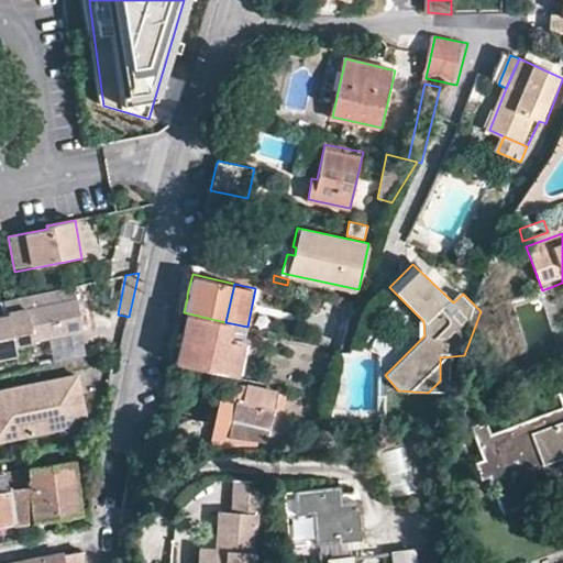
[(0,359),(14,356),(12,344),(68,333),(58,289),(4,301),(7,313),(0,315),(0,359)]
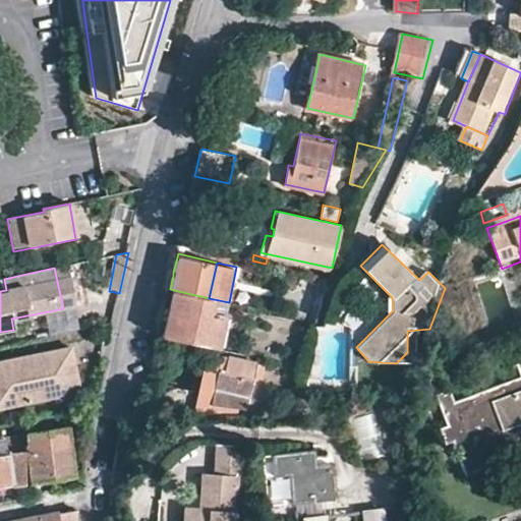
[(209,298),(170,289),(161,327),(160,335),(219,348),(226,315),(213,311),(214,299),(209,298)]
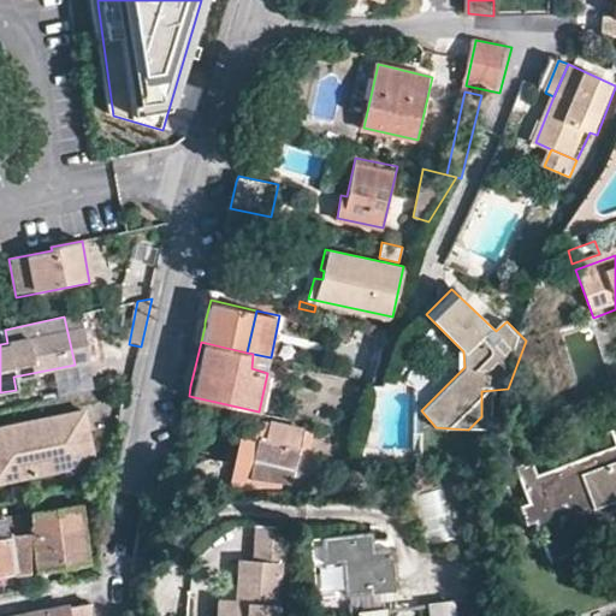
[(271,357),(253,354),(252,368),(267,373),(271,357)]
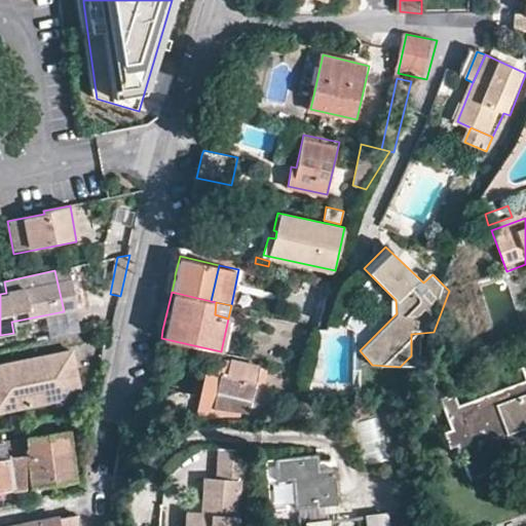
[(0,367),(0,392),(4,414),(80,398),(71,351),(0,367)]
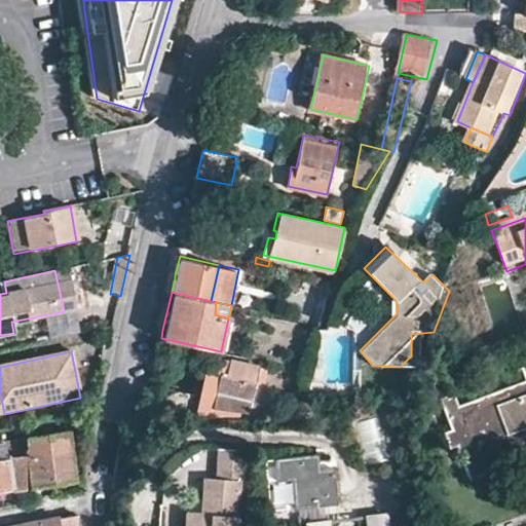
[(221,351),(212,392),(249,402),(260,361),(221,351)]
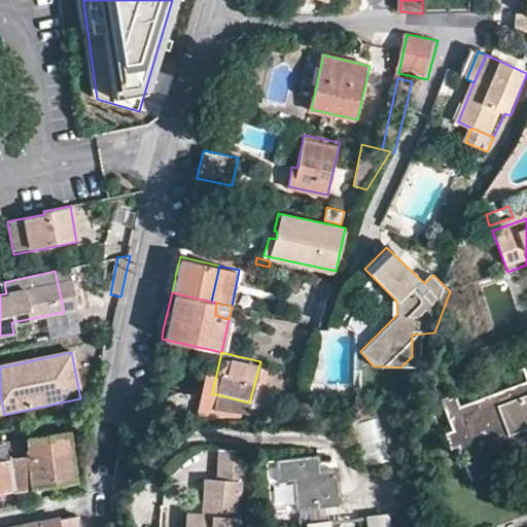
[(517,369),(520,375),(526,371),(526,369),(526,366),(517,369)]
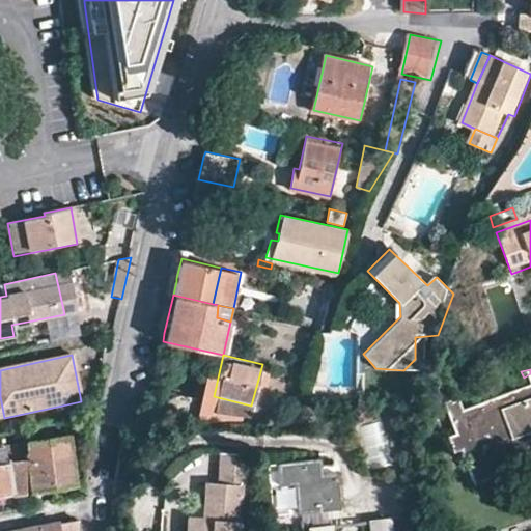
[(462,414),(447,421),(453,440),(447,443),(453,459),(460,457),(474,493),(481,490),(479,485),(490,480),(492,486),(498,483),(496,478),(514,472),(518,477),(524,474),(516,454),(513,445),(530,438),(530,395),(528,390),(476,409),(480,420),(467,425),(463,414),(462,414)]
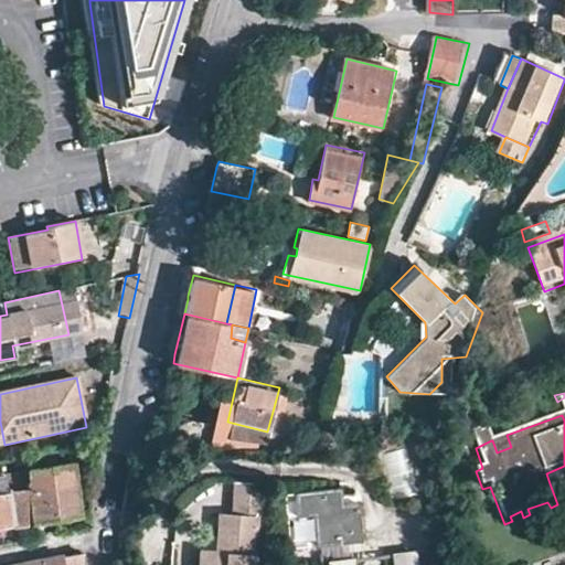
[(470,433),(472,439),(489,434),(487,428),(470,433)]
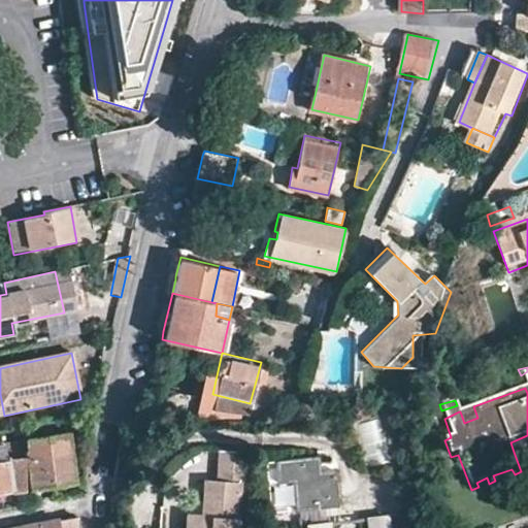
[(457,405),(441,410),(444,419),(459,411),(457,405)]
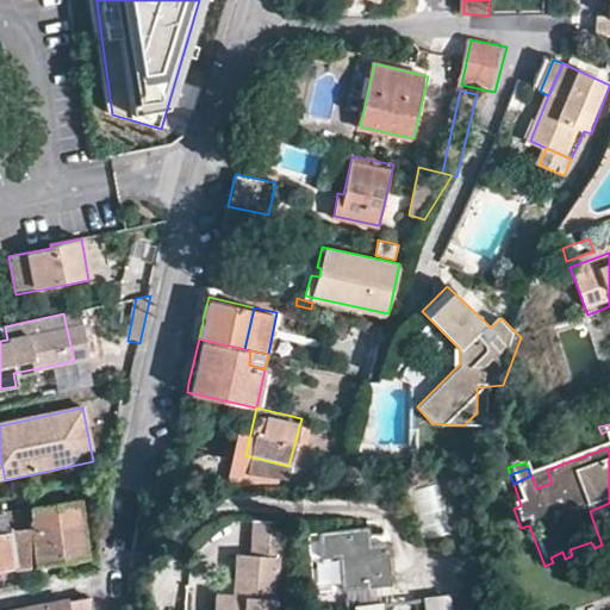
[(547,470),(531,475),(536,489),(552,483),(547,470)]
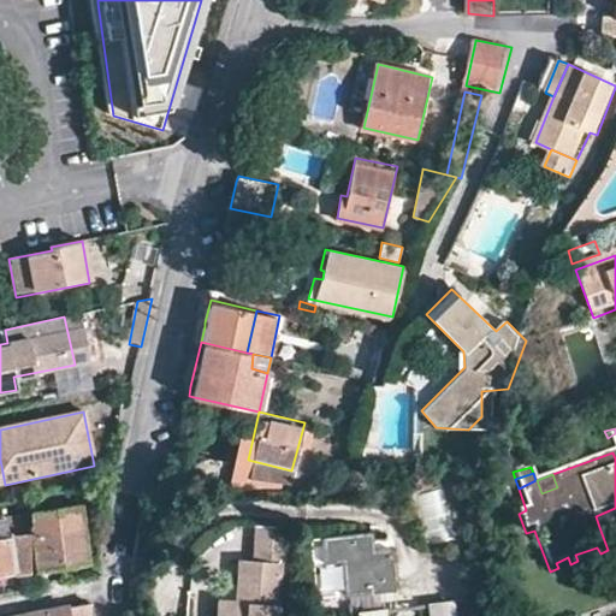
[(88,558),(76,502),(33,510),(34,529),(41,567),(88,558)]
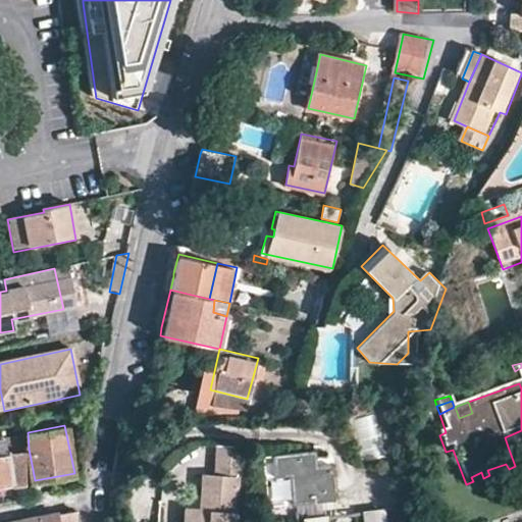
[(508,447),(521,440),(521,430),(505,437),(508,447)]
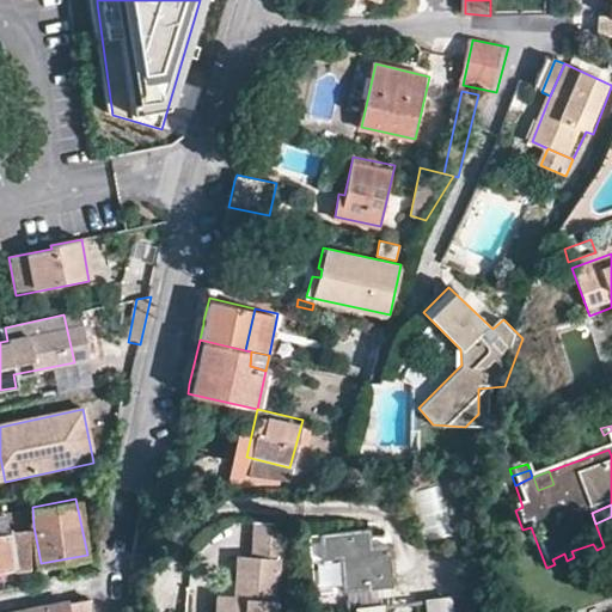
[(34,526),(32,507),(0,513),(0,532),(17,530),(34,526)]
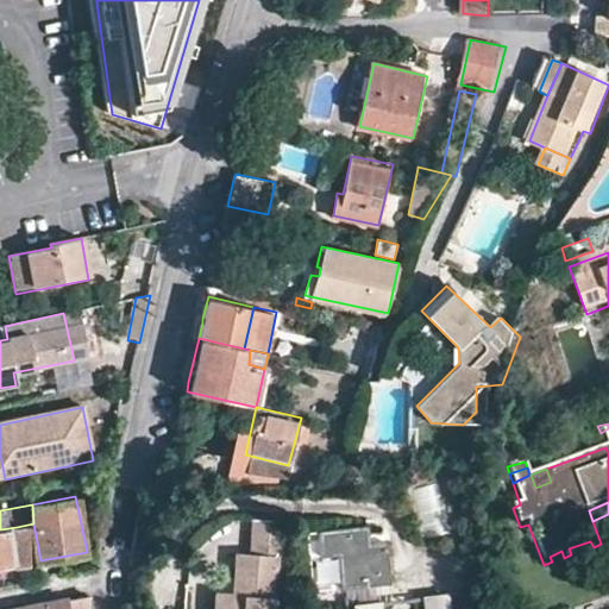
[(288,522),(253,520),(252,554),(280,556),(278,581),(284,581),(288,522)]
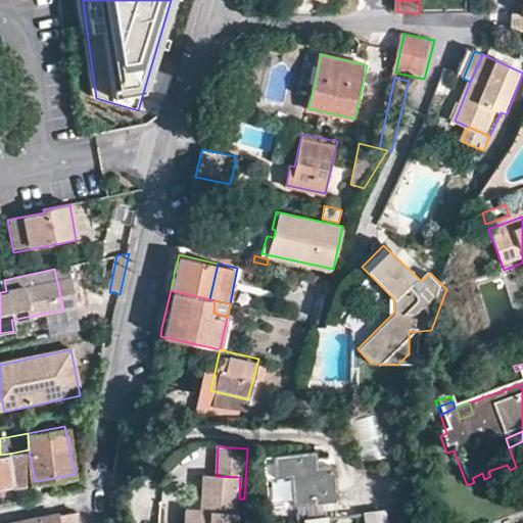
[(315,449),(273,454),(274,474),(287,473),(290,498),(331,495),(329,464),(317,464),(315,449)]
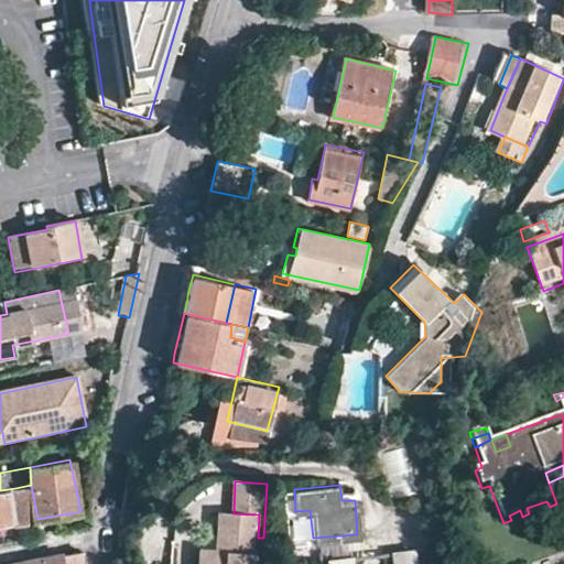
[(0,527),(23,522),(15,488),(0,490),(0,527)]
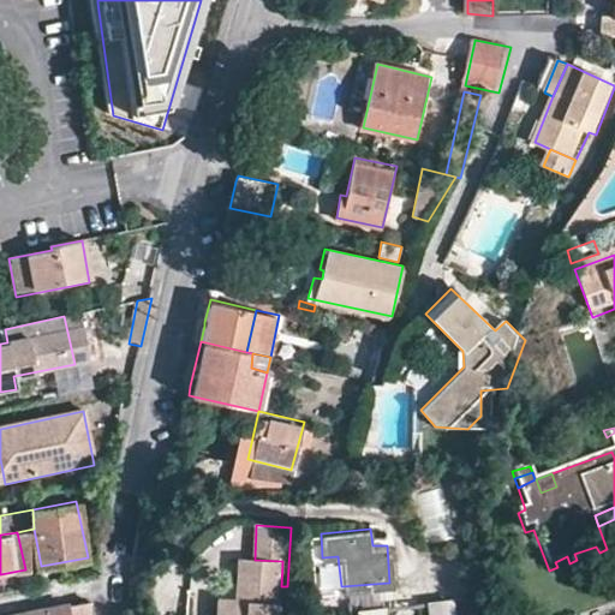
[(577,560),(599,553),(596,547),(574,554),(577,560)]
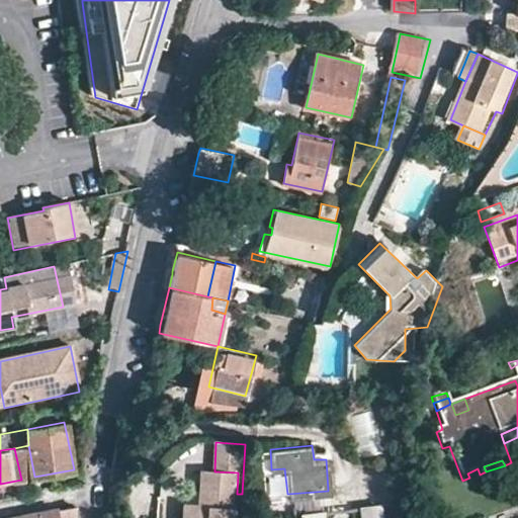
[(469,478),(480,475),(478,468),(467,473),(469,478)]
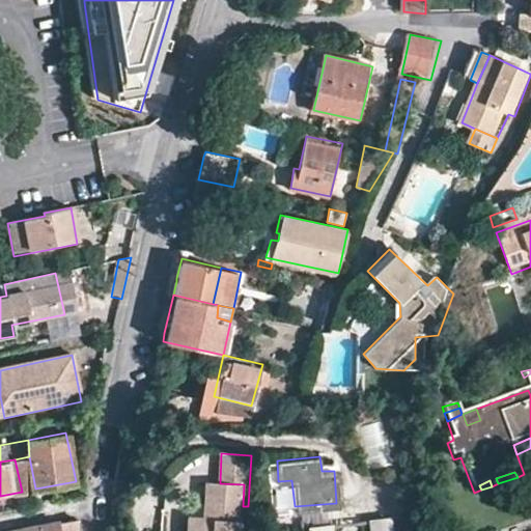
[(206,482),(205,503),(212,504),(211,519),(205,518),(189,518),(187,530),(241,530),(243,506),(244,484),(220,483),(206,482)]
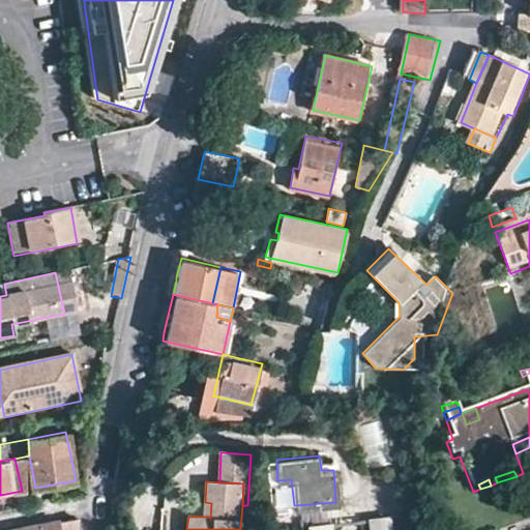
[(77,529),(78,517),(10,529),(77,529)]
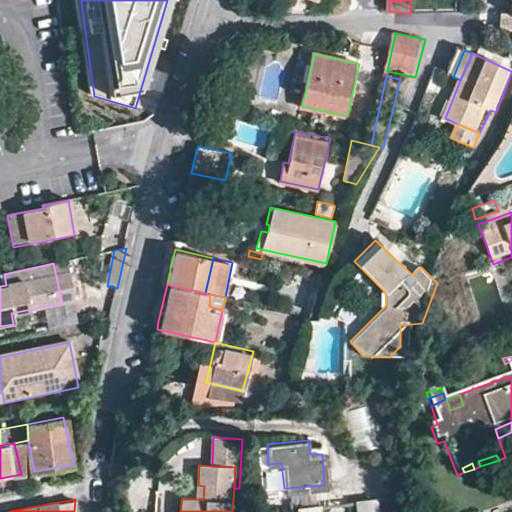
[(320,511),(319,501),(298,502),(298,511),(375,511),(375,499),(358,500),(358,511),(320,511)]
